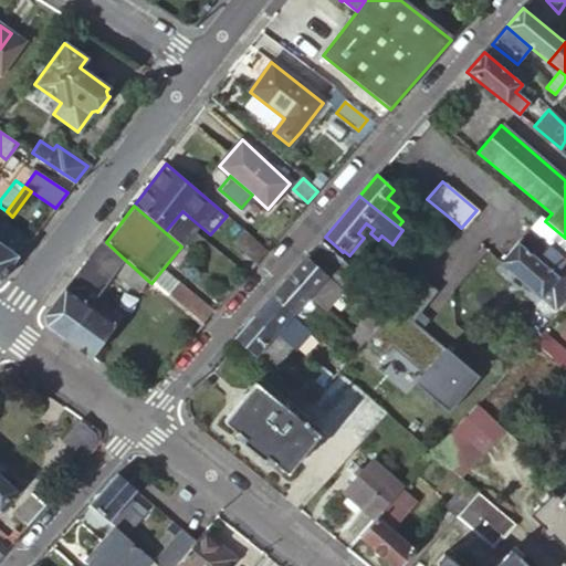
[(169,227),(178,233),(190,218),(182,211),(169,227)]
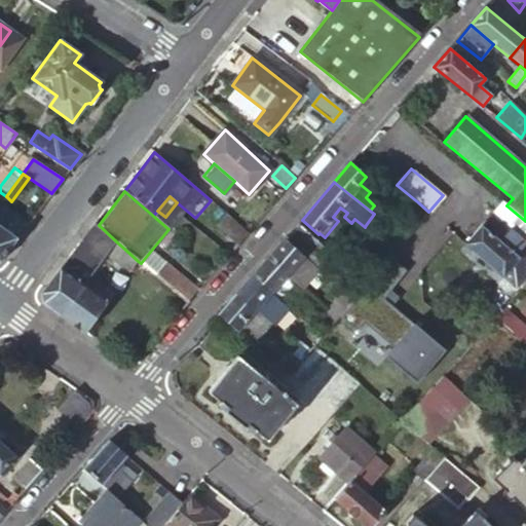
[(406,238),(428,212),(418,202),(396,229),(406,238)]
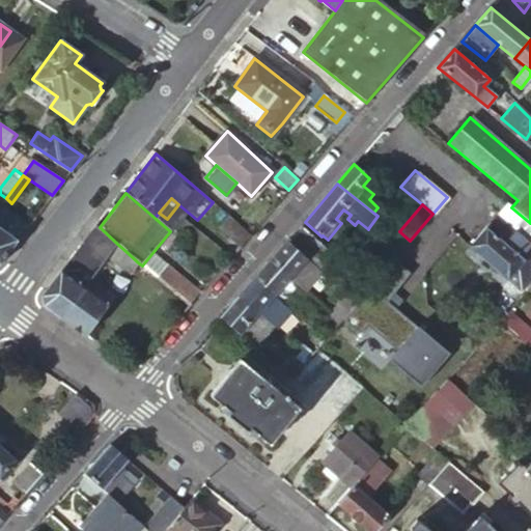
[(521,289),(530,278),(530,224),(505,204),(468,247),(521,289)]
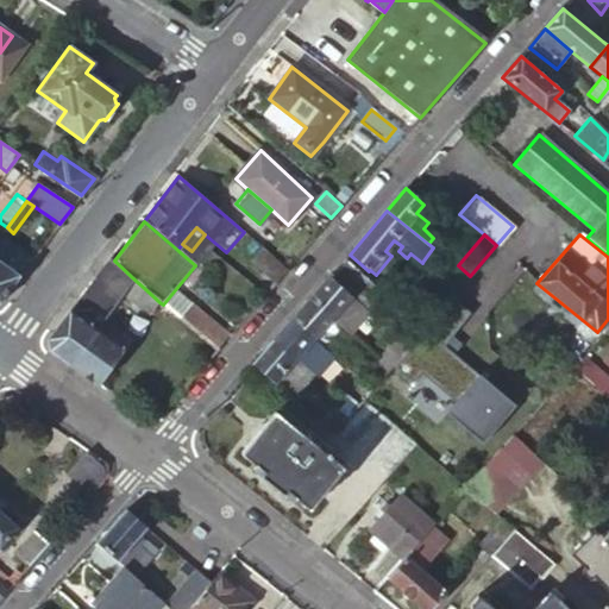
[(32,261),(0,237),(0,301),(22,275),(32,261)]
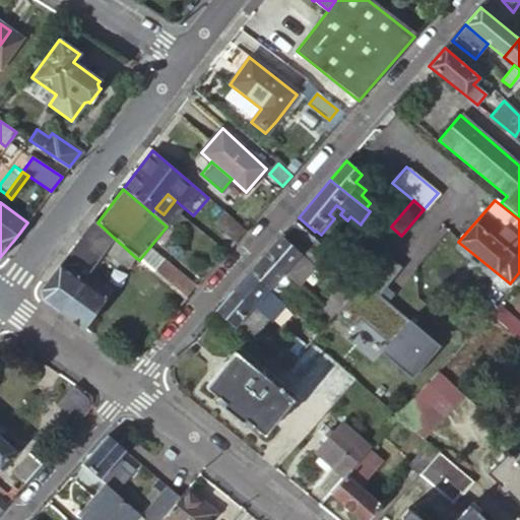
[(167,226),(172,221),(164,214),(155,208),(151,213),(167,226)]
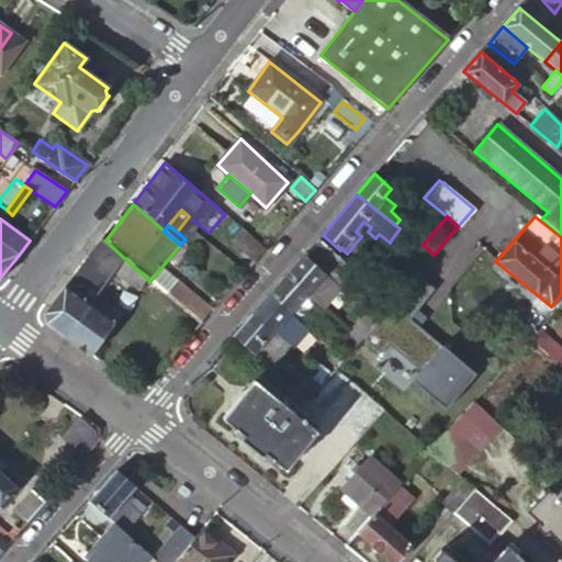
[(471,237),(458,226),(434,255),(427,262),(440,273),(471,237)]
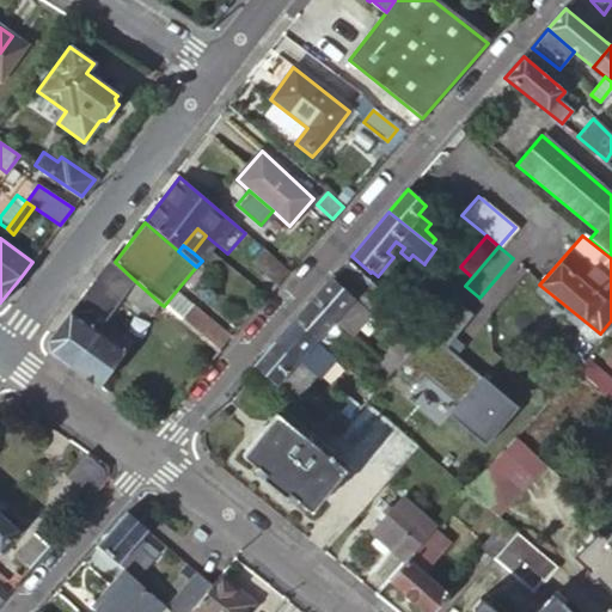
[(277,286),(289,271),(264,250),(252,264),(277,286)]
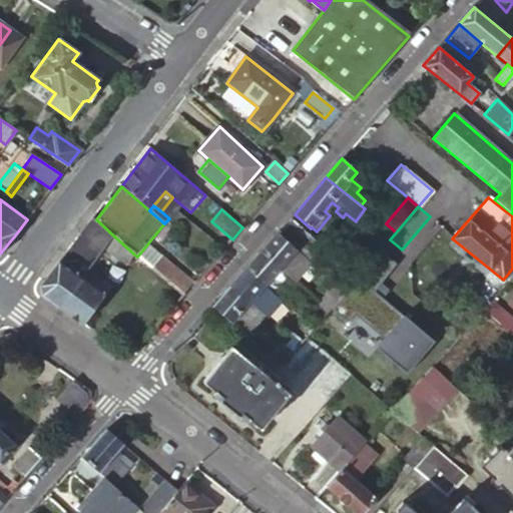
[(96,219),(91,216),(40,285),(41,295),(59,308),(91,266),(104,248),(113,235),(96,219)]
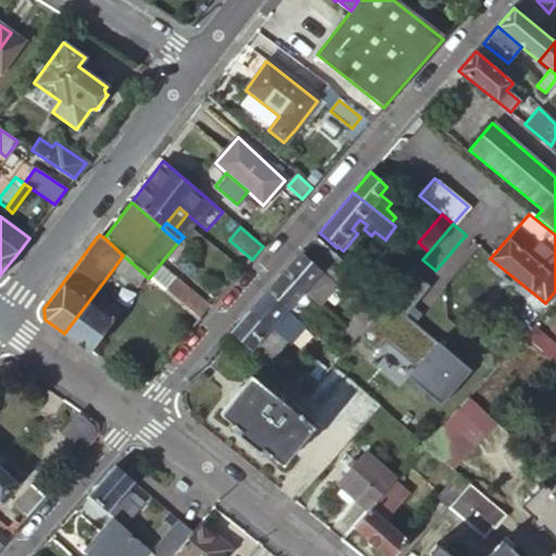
[(314,239),(300,254),(328,278),(331,281),(345,265),(314,239)]
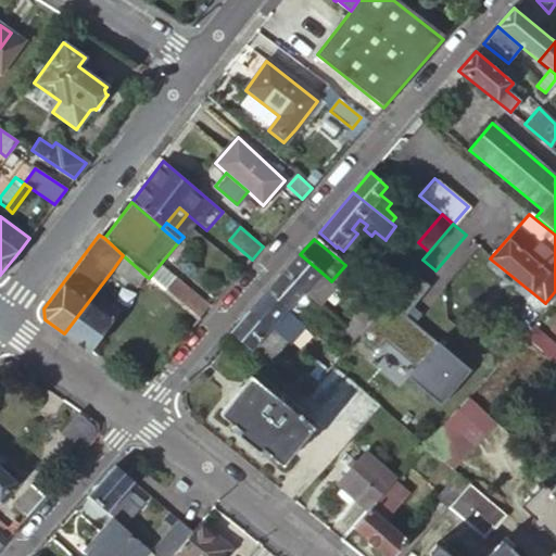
[(397,288),(422,260),(429,252),(418,242),(411,252),(367,303),(364,300),(358,305),(363,308),(373,317),(397,288)]
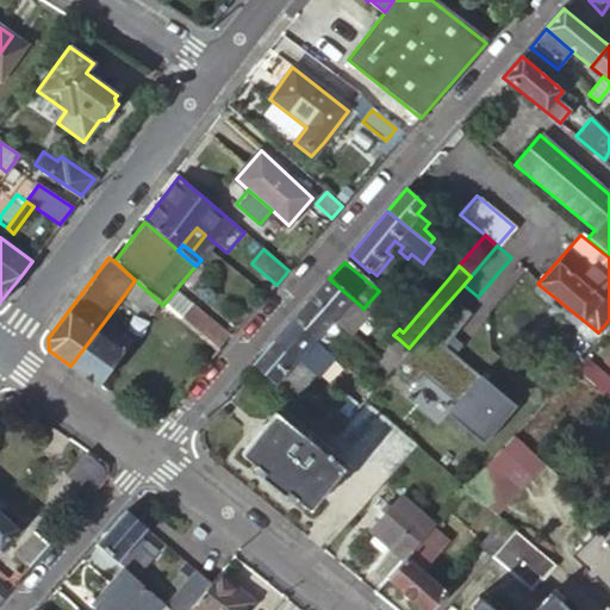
[(360,305),(329,279),(310,299),(340,325),(341,327),(360,305)]
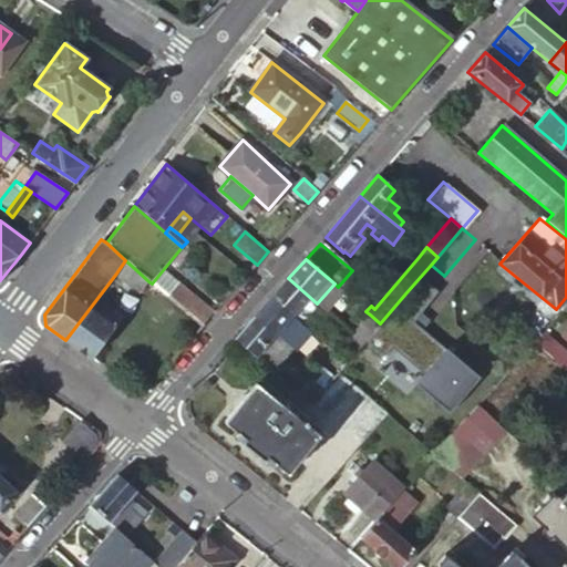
[(124,282),(134,268),(125,260),(115,275),(124,282)]
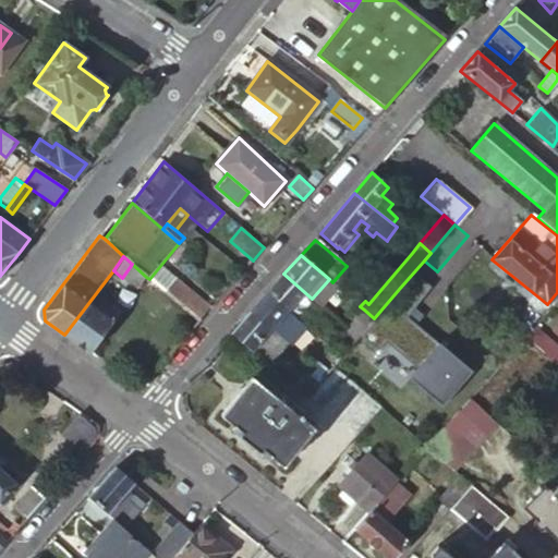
[(412,300),(437,271),(424,261),(399,289),(412,300)]
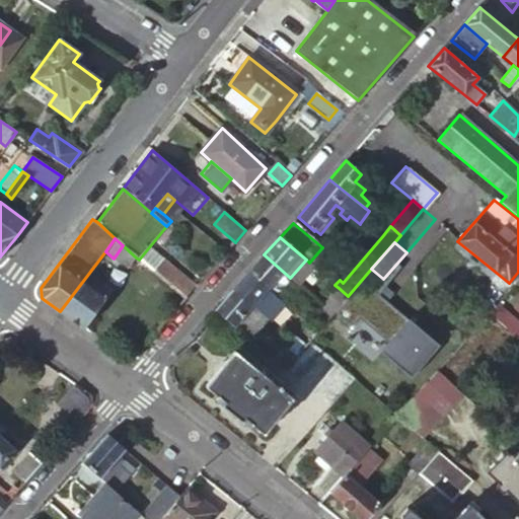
[(128,269),(136,257),(123,245),(114,258),(128,269)]
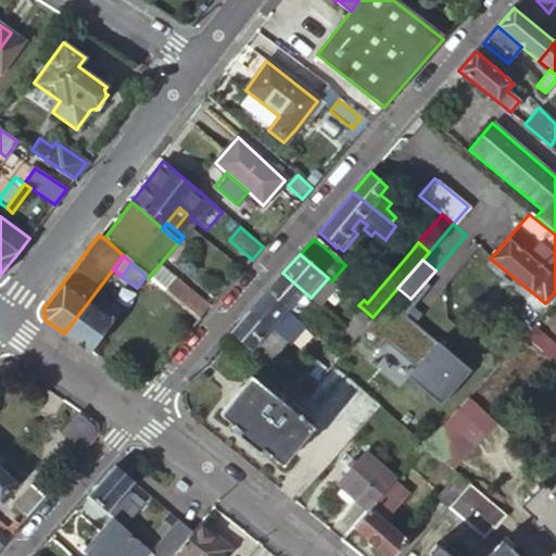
[(310,297),(282,273),(265,293),(283,310),(292,317),(310,297)]
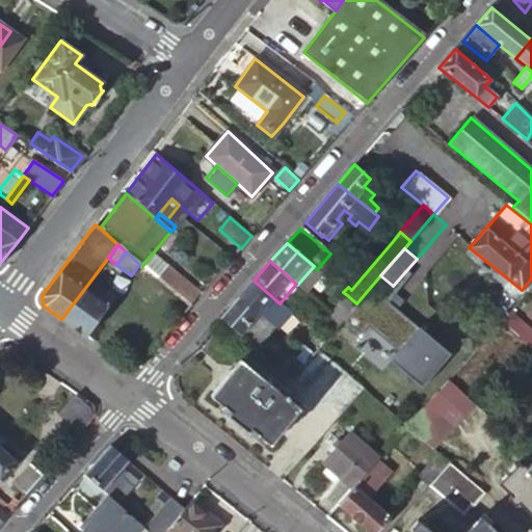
[(189,307),(200,295),(163,264),(153,275),(177,296),(182,300),(189,307)]
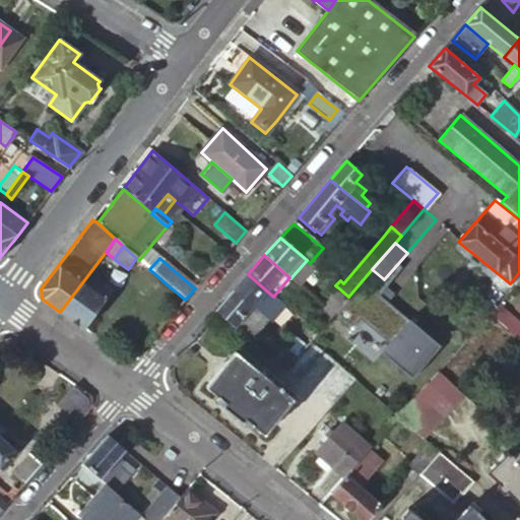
[(315,268),(335,285),(340,280),(341,278),(317,258),(312,265),(315,268)]
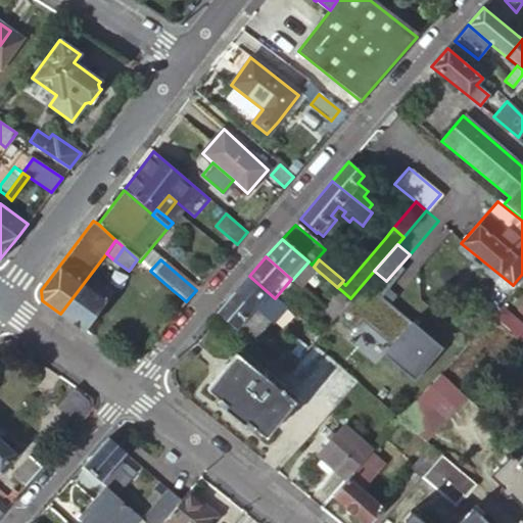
[(308,262),(292,280),(301,287),(317,270),(314,267),(312,265),(308,262)]
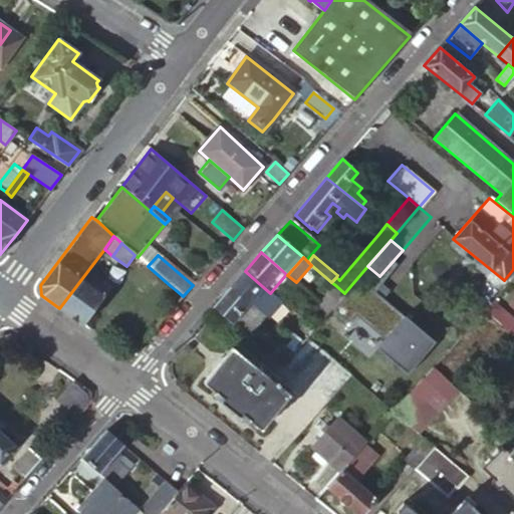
[(59,308),(82,325),(110,287),(93,274),(96,269),(91,266),(59,308)]
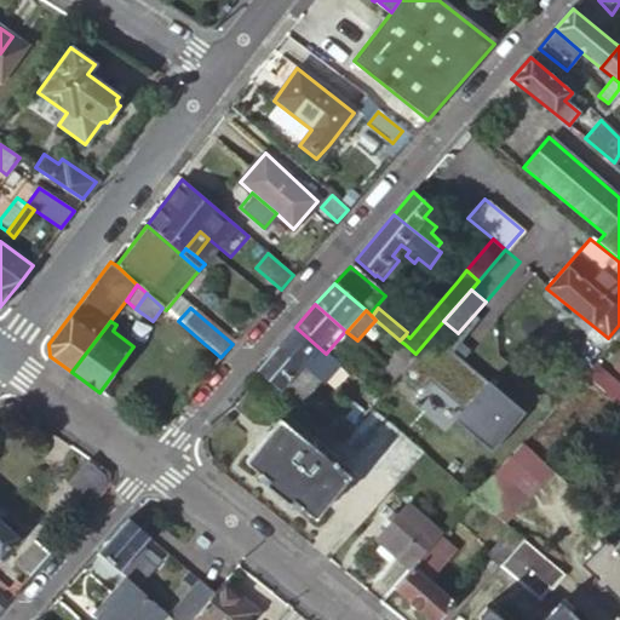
[(316,345),(296,327),(277,346),(299,366),(316,346),(316,345)]
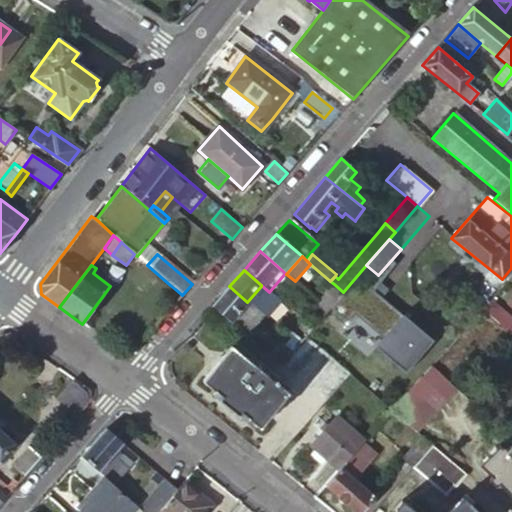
[(286,274),(285,273),(269,292),(278,300),(295,281),(286,274)]
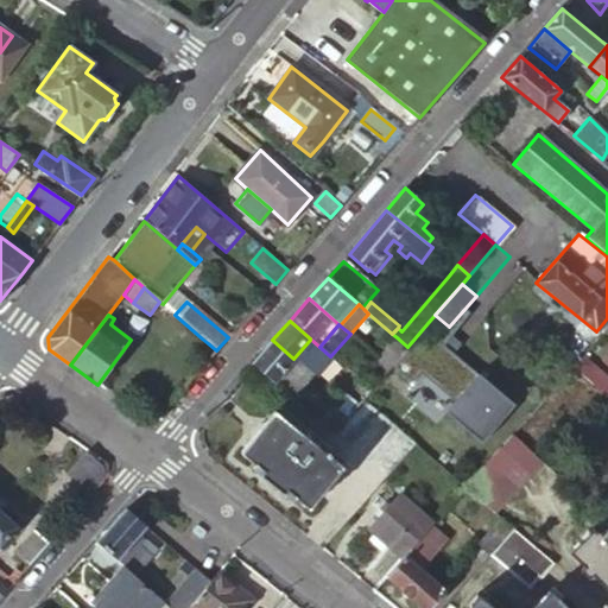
[(390,368),(407,347),(397,337),(379,359),(390,368)]
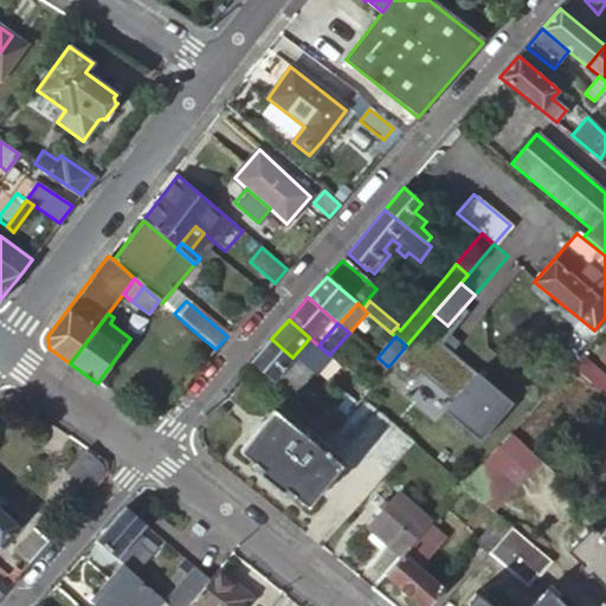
[(207,342),(201,337),(191,349),(197,354),(207,342)]
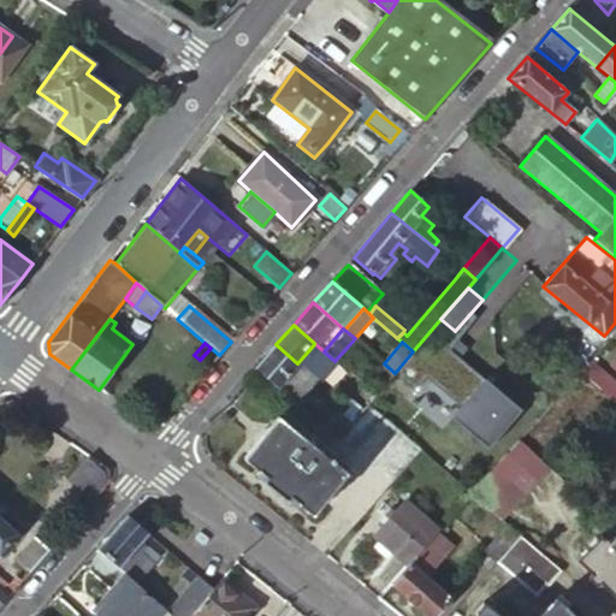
[(254,368),(259,373),(285,396),(297,384),(297,380),(304,371),(297,363),(276,344),(254,368)]
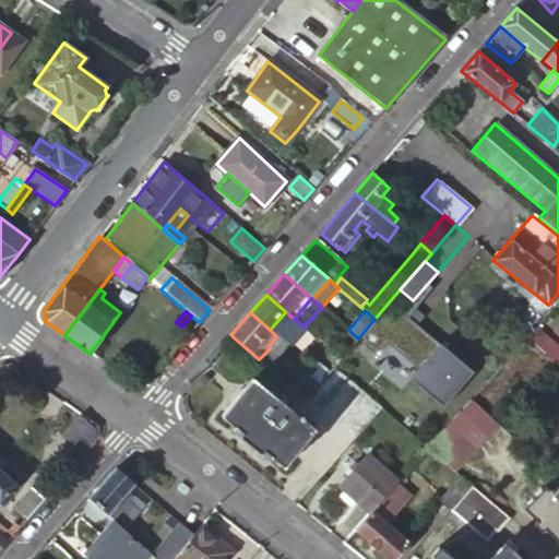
[(304,330),(285,312),(270,330),(276,336),(285,344),(288,340),(281,331),(285,326),(297,337),(304,330)]
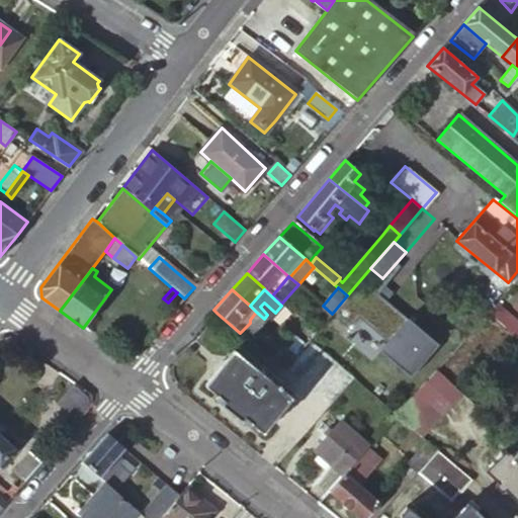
[(282,305),(301,321),(309,314),(289,296),(282,305)]
